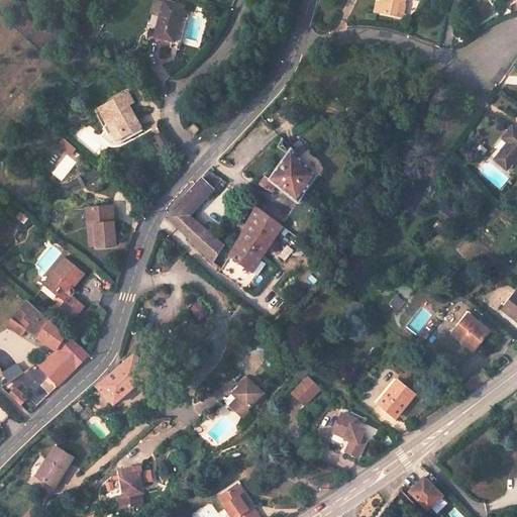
[(164,2),(153,0),(152,0),(149,14),(160,17),(164,2)]
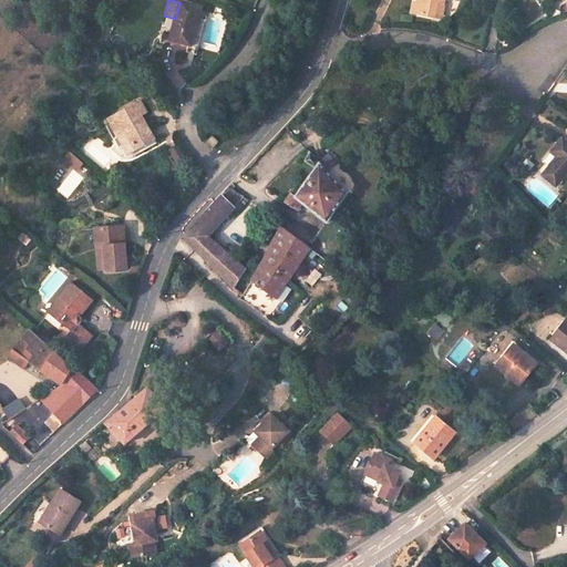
[(419,0),(419,3),(416,12),(436,17),(439,4),(443,6),(444,0),(419,0)]
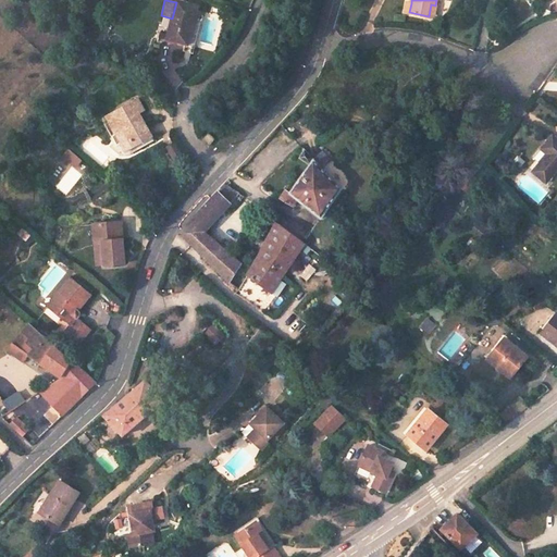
[(189,34),(194,20),(199,21),(200,15),(195,14),(197,7),(176,1),(176,2),(172,19),(166,39),(184,44),(182,51),(192,53),(196,36),(189,34)]
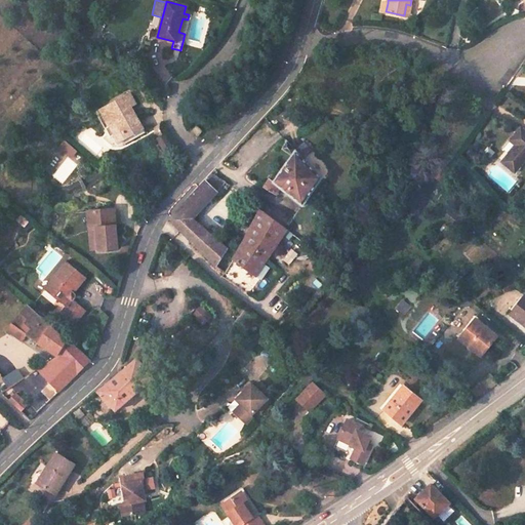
[(185,34),(188,19),(183,18),(178,32),(185,34)]
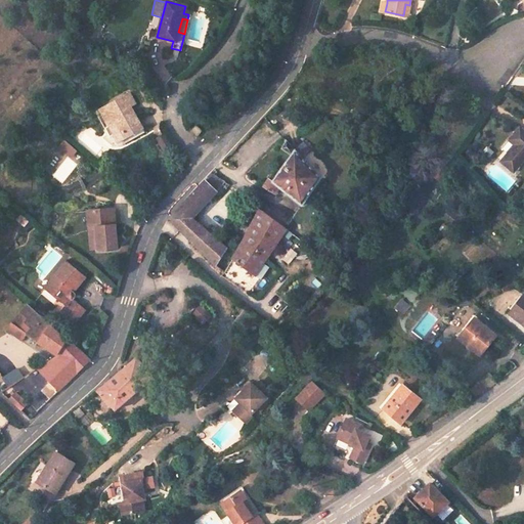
[(133,105),(127,93),(99,108),(108,126),(110,125),(116,122),(125,138),(142,129),(133,114),(126,117),(123,111),(133,105)]
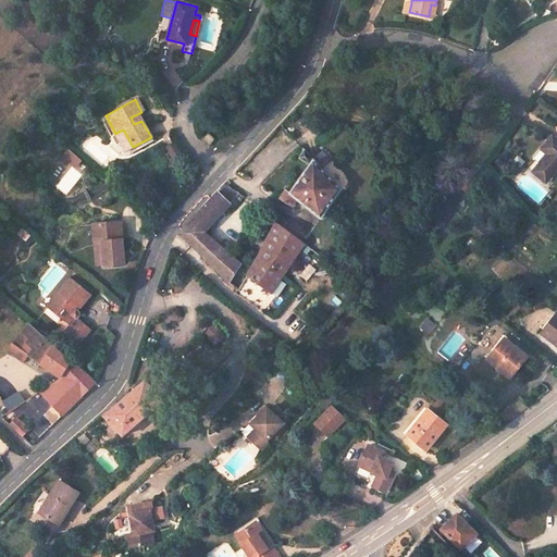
[(133,147),(123,130),(116,133),(126,151),(130,149),(133,147)]
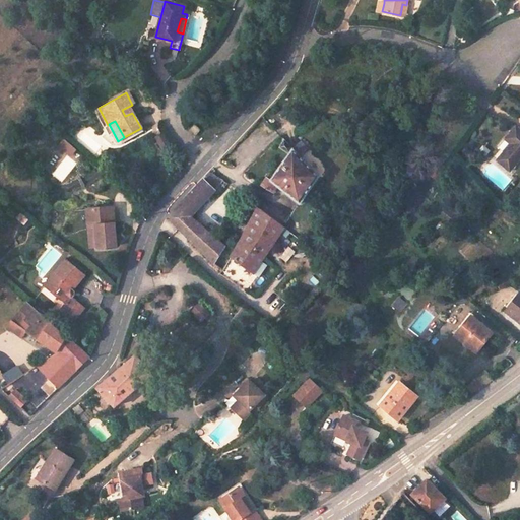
[(200,131),(194,125),(189,131),(195,137),(200,131)]
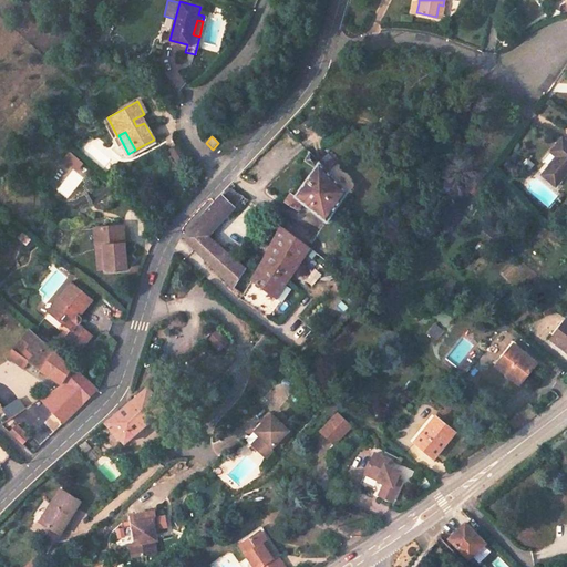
[(556,185),(566,171),(566,142),(563,138),(552,152),(552,151),(548,152),(544,156),(544,160),(550,165),(544,174),(556,185)]
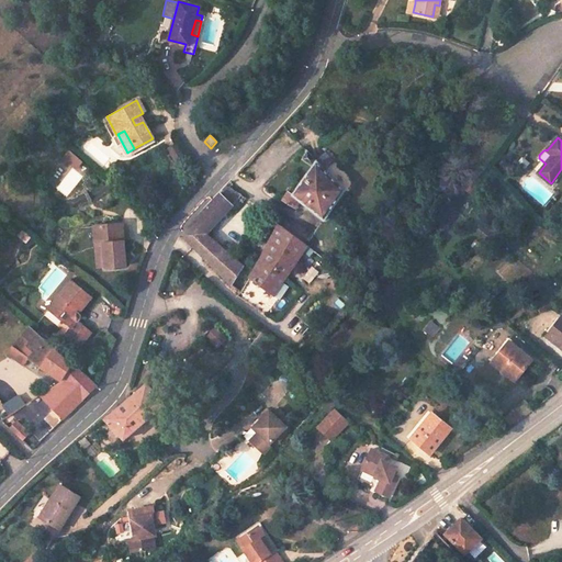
[(154,143),(153,138),(134,148),(131,150),(133,155),(154,143)]
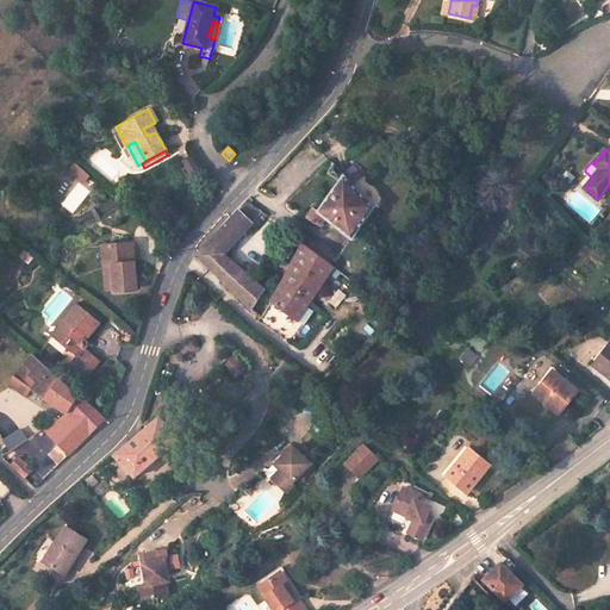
[(72,181),(75,178),(82,182),(88,175),(74,163),(64,175),(72,181)]
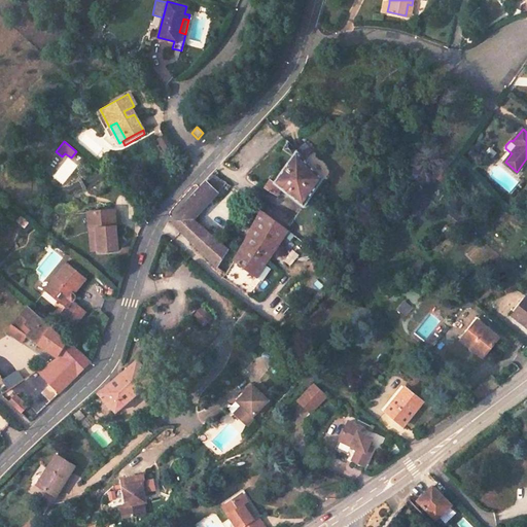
[(169,147),(166,142),(160,145),(163,150),(169,147)]
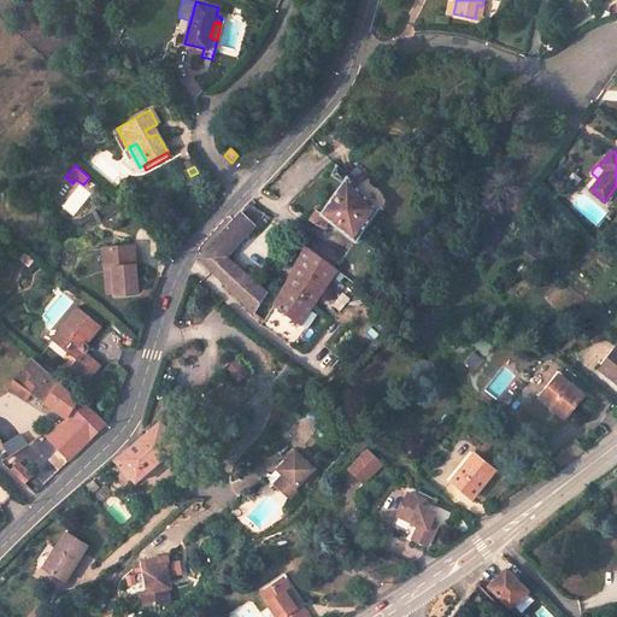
[(346,176),(338,166),(333,175),(344,183),(322,213),(317,211),(310,219),(324,228),(330,221),(348,235),(356,241),(369,222),(377,210),(354,186),(346,176)]
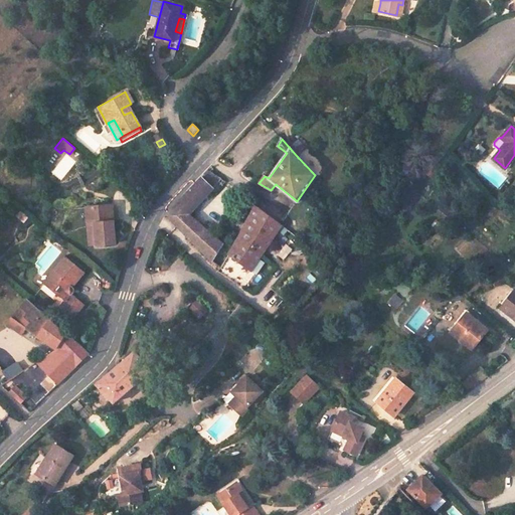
[(306,147),(299,139),(289,147),(296,155),(306,147)]
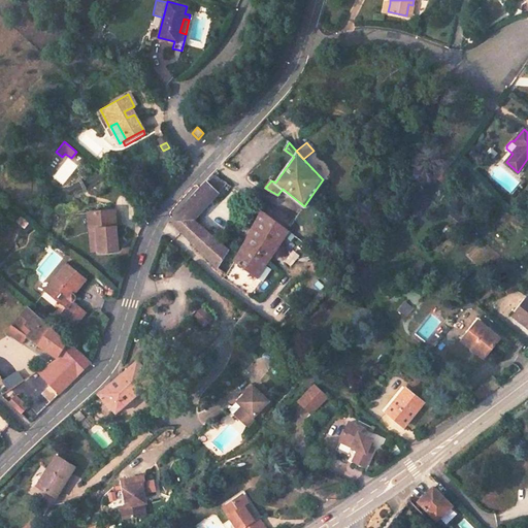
[(172,153),(169,147),(163,151),(166,156),(172,153)]
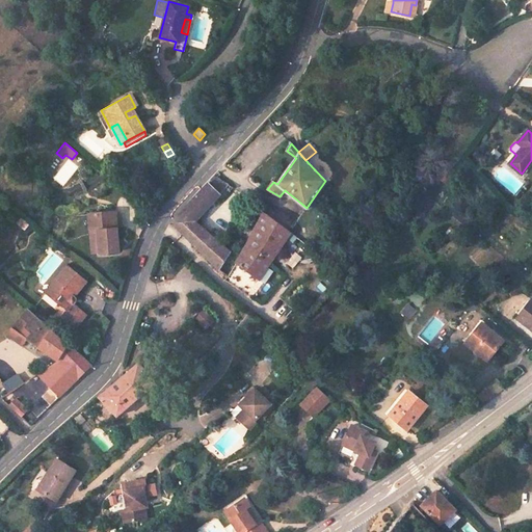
[(228,186),(213,177),(171,221),(217,269),(228,276),(236,263),(238,260),(234,256),(193,222),(228,186)]
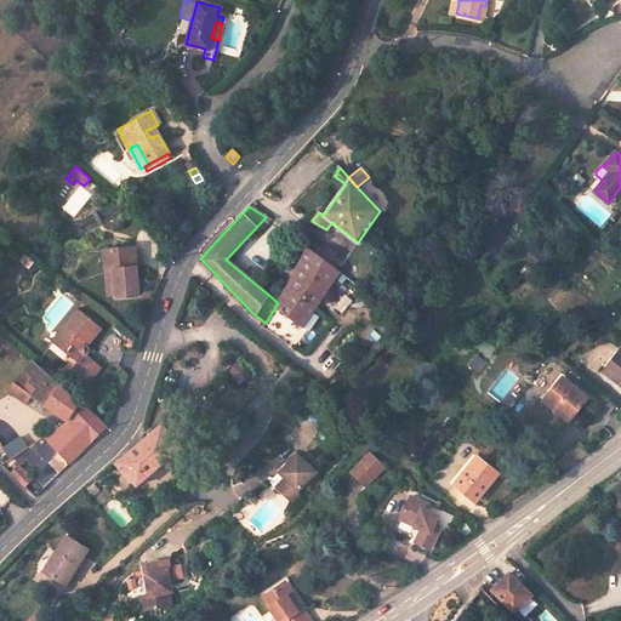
[(358,243),(351,237),(346,243),(353,249),(358,243)]
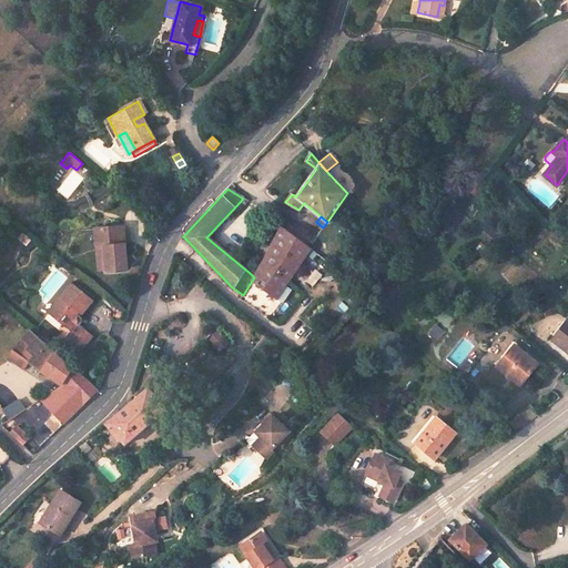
[(97,229),(95,229),(97,249),(105,247),(107,270),(127,269),(122,226),(97,229)]
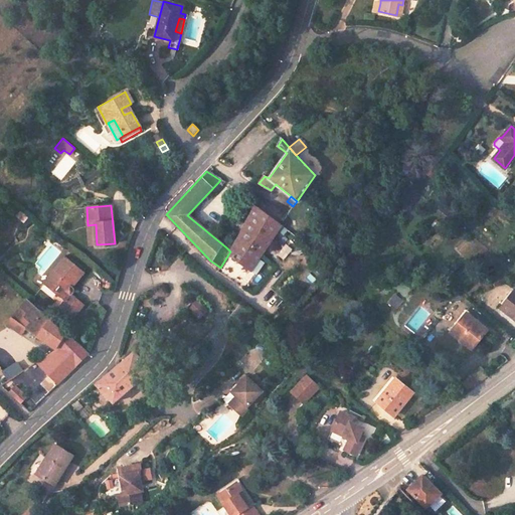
[(255,206),(254,206),(236,241),(230,251),(228,254),(250,271),(282,225),(279,222),(255,206)]
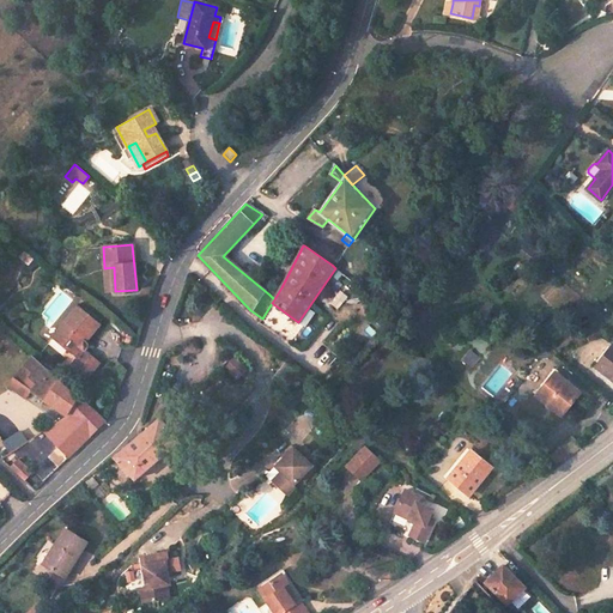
[(31,260),(23,253),(18,259),(26,266),(31,260)]
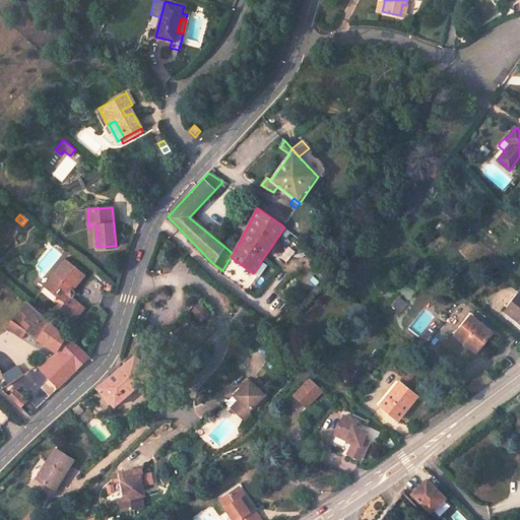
[(444,226),(440,223),(435,230),(439,234),(444,226)]
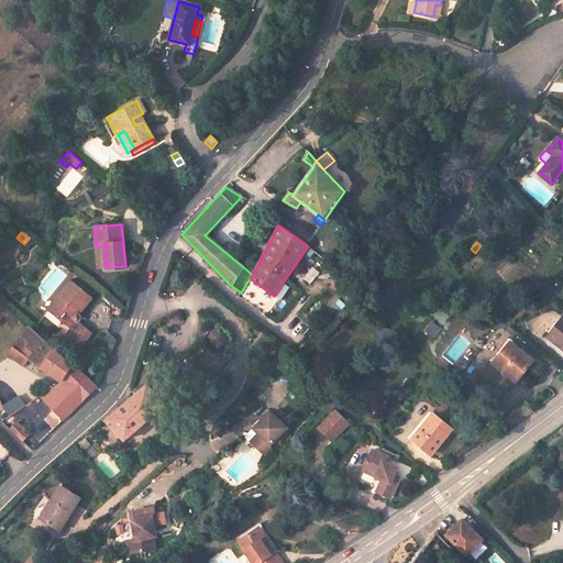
[(105,245),(96,246),(98,267),(98,268),(106,267),(105,245)]
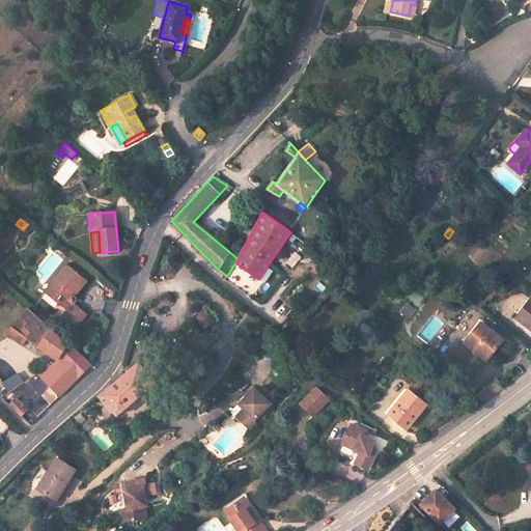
[(85,281),(67,267),(46,292),(67,310),(58,322),(71,332),(85,314),(70,301),(85,281)]
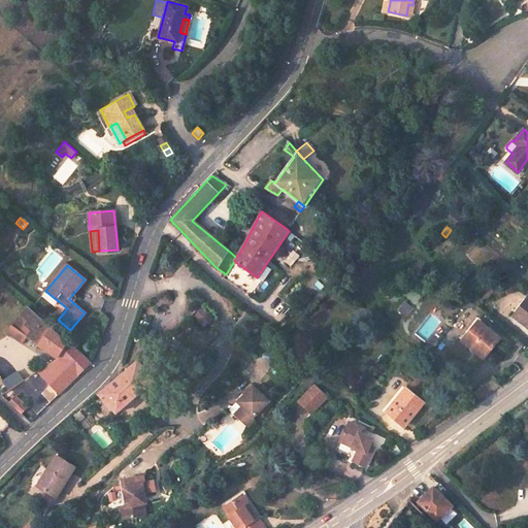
[(527,296),(513,317),(524,325),(522,327),(527,332),(527,296)]
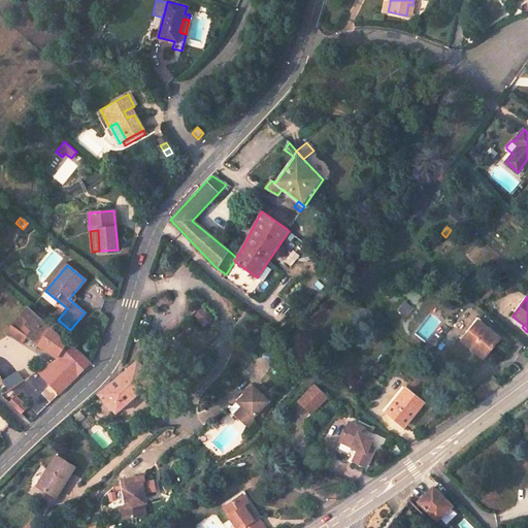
[(405,302),(399,310),(406,317),(414,308),(405,302)]
